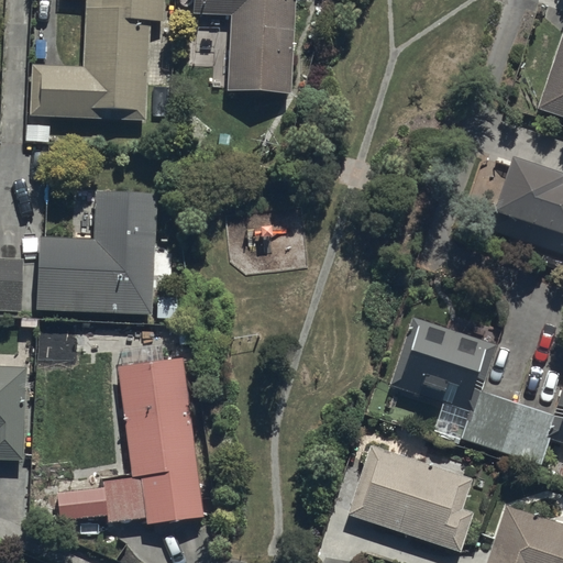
[(83,0),(80,65),(31,63),(29,114),(144,120),(148,20),(164,20),(164,0),(83,0)]
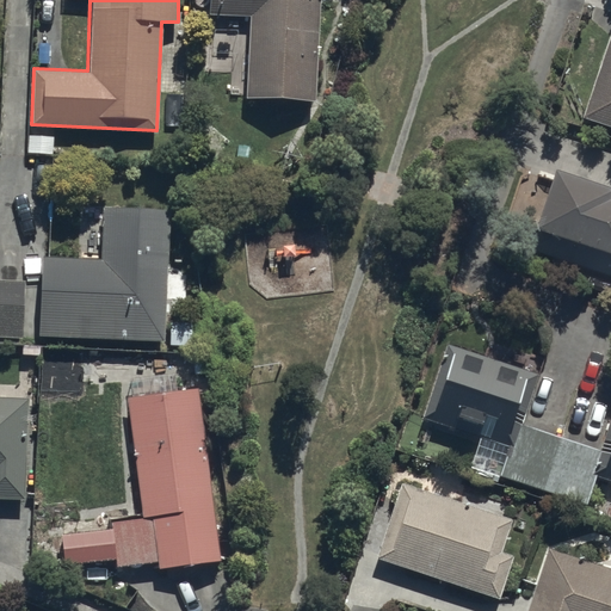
[(246,96),(313,98),(316,0),(209,0),(209,14),(248,16),(246,96)]
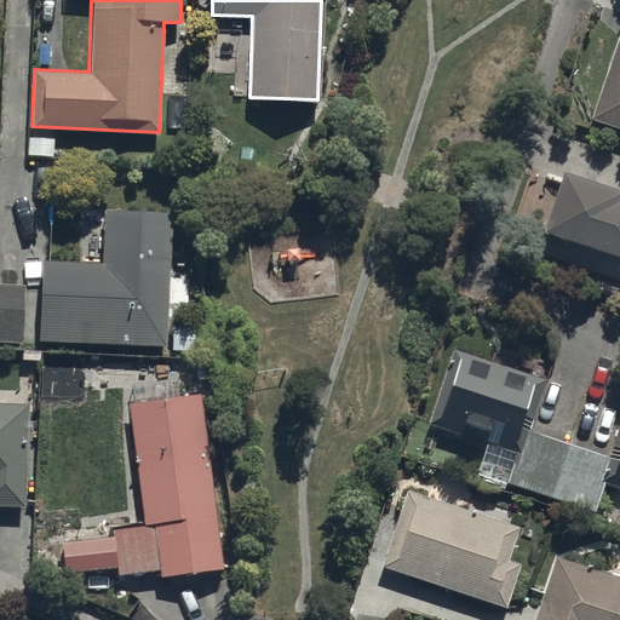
[(619,33),(616,33),(589,118),(619,127),(619,33)]
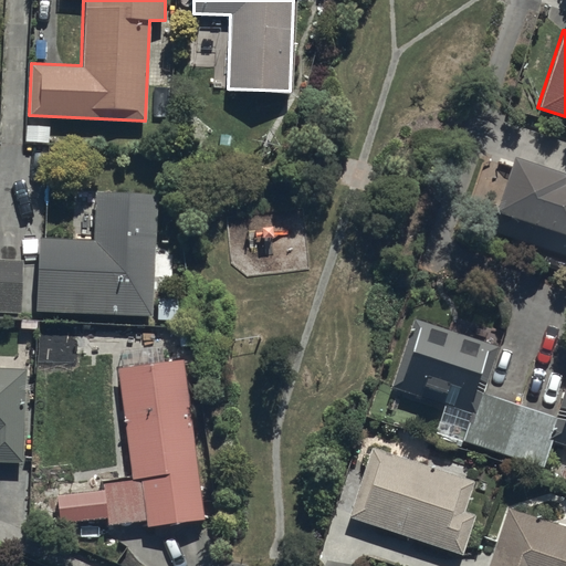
[(507,236),(565,254),(565,182),(559,181),(563,173),(509,155),(491,209),(514,217),(507,236)]
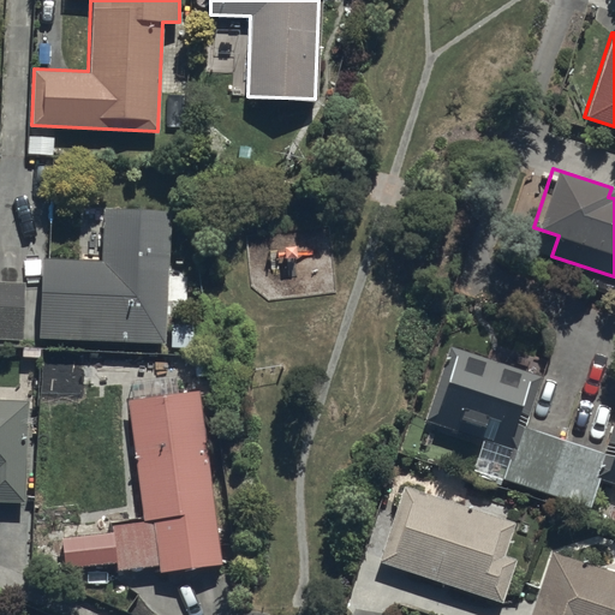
[(202,323),(166,323),(168,209),(101,207),(100,257),(42,255),(40,339),(159,342),(159,345),(202,346),(202,323)]
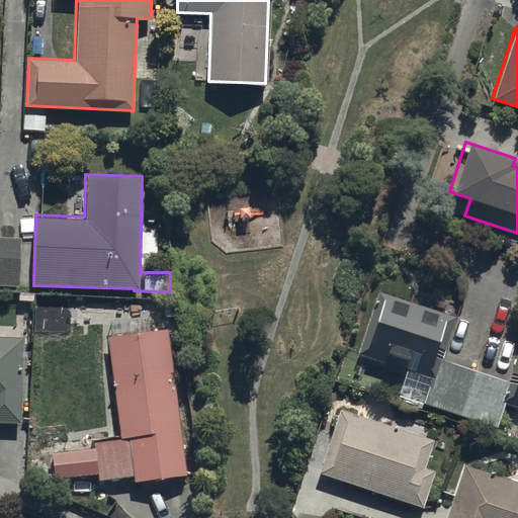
[(20,236),(0,235),(0,289),(19,290),(20,236)]
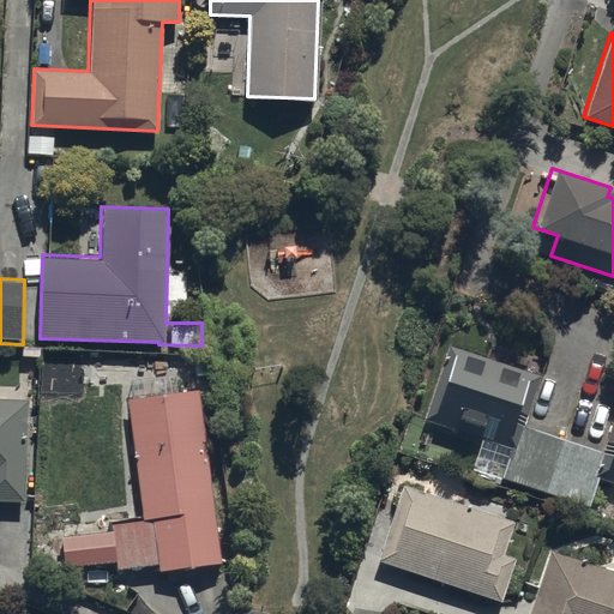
[(423,415),(511,445),(500,477),(584,506),(595,476),(613,482),(613,413),(601,452),(521,425),(539,375),(447,344),(423,415)]
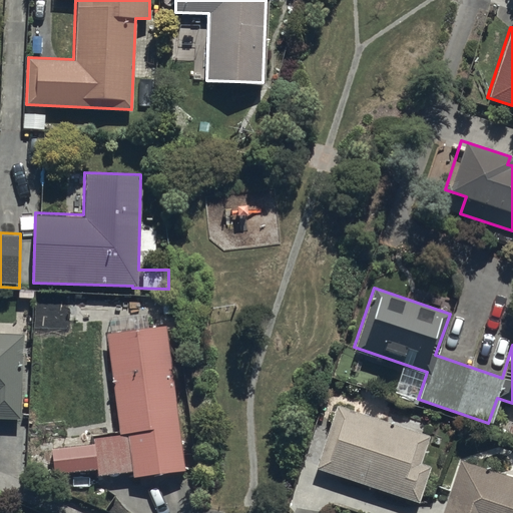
[(167,324),(103,333),(117,428),(90,432),(91,441),(51,446),(56,477),(96,471),(97,476),(134,471),(135,477),(188,470),(167,324)]
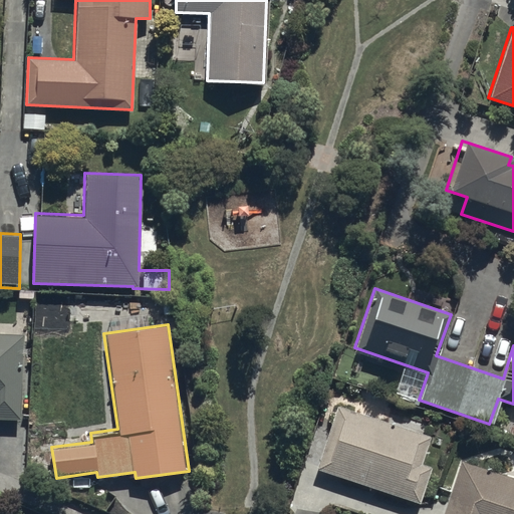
[(23,334),(0,332),(0,419),(19,420),(23,334)]
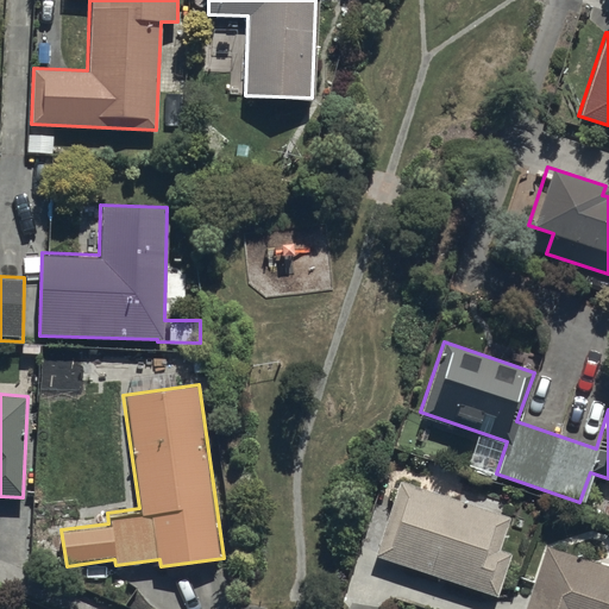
[(507,516),(397,481),(374,556),(495,595),(509,552),(496,548),(507,516)]
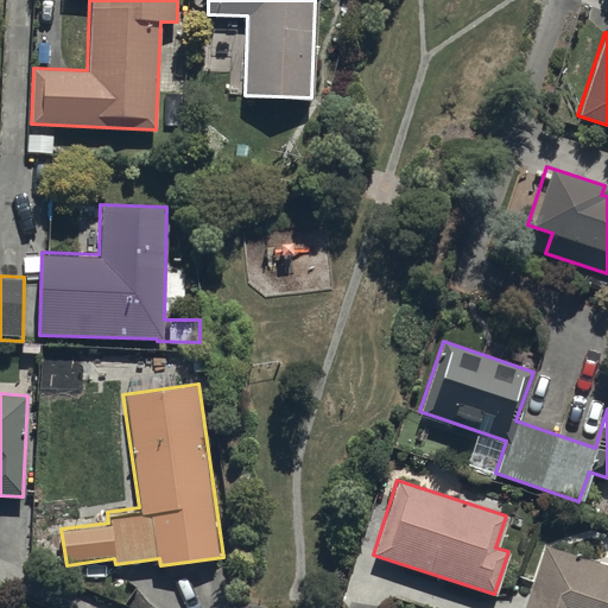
[(607,607),(607,563),(543,544),(521,607),(607,607)]
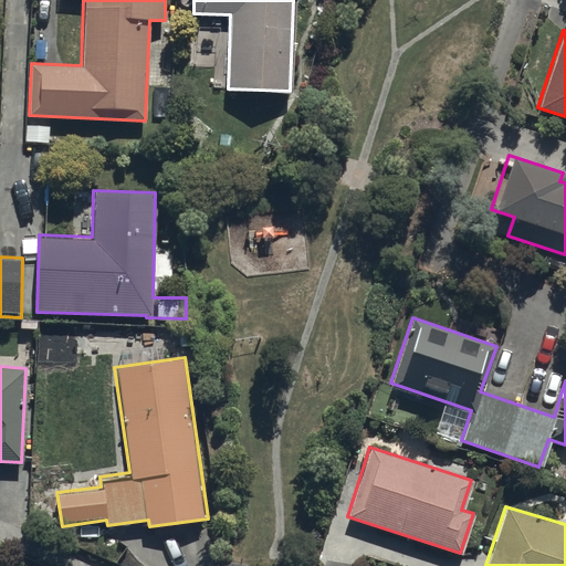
All buildings are outlined.
